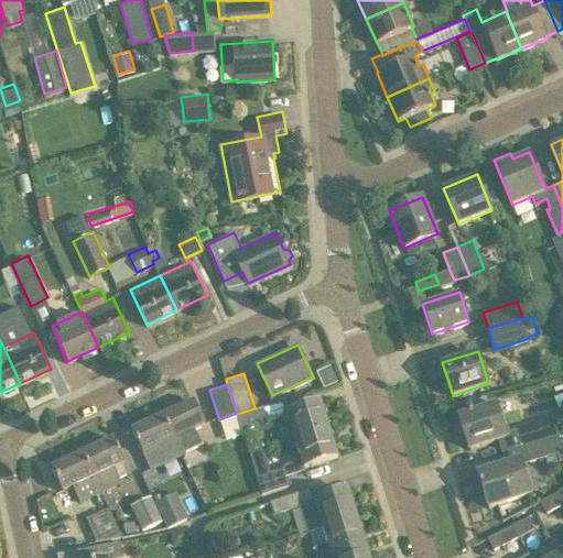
[(163,413),(181,452),(186,449),(202,441),(196,427),(205,423),(194,398),(163,413)]
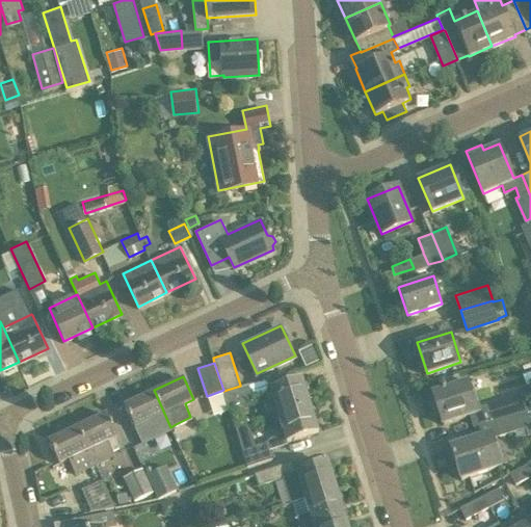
[(279,415),(311,404),(302,378),(270,388),(279,415)]
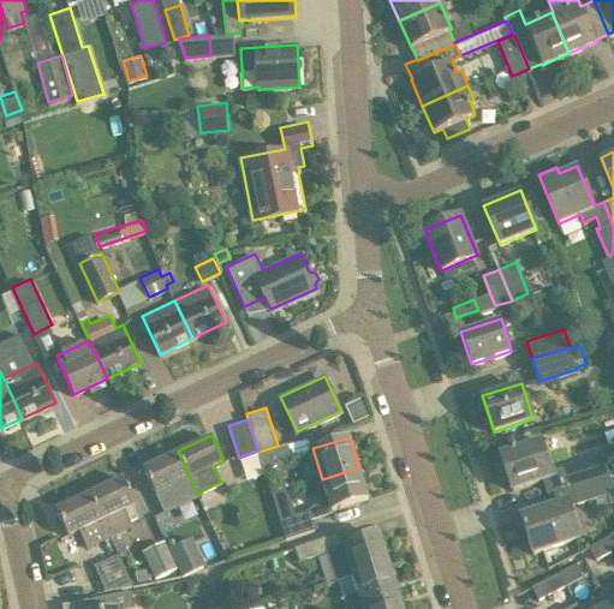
[(512,489),(553,476),(541,440),(500,453),(512,489)]
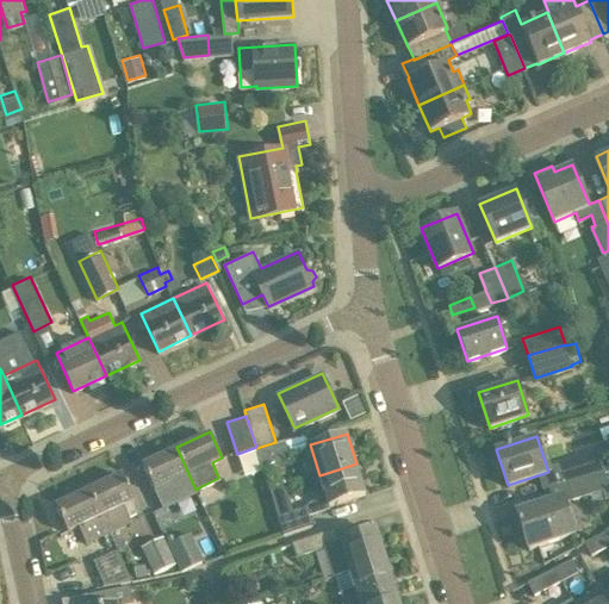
[(285,439),(275,441),(275,442),(256,448),(262,466),(291,456),(285,439)]
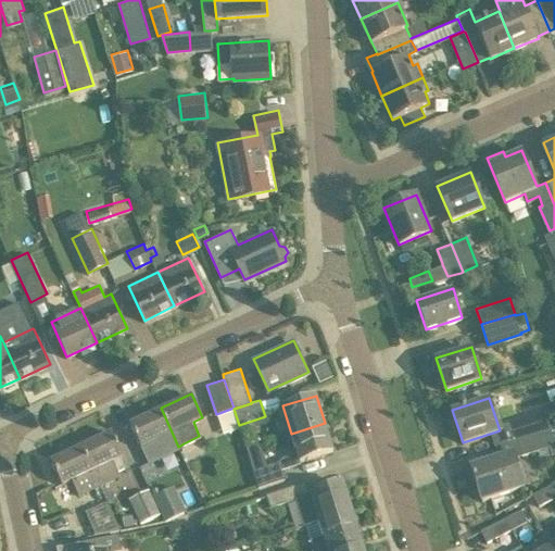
[(178,447),(161,408),(130,423),(141,447),(151,441),(159,455),(178,447)]
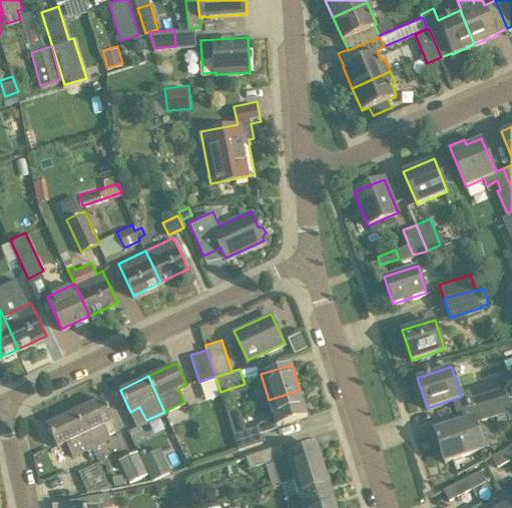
[(511,377),(504,380),(503,378),(472,387),(476,401),(509,392),(510,395),(511,394),(511,377)]
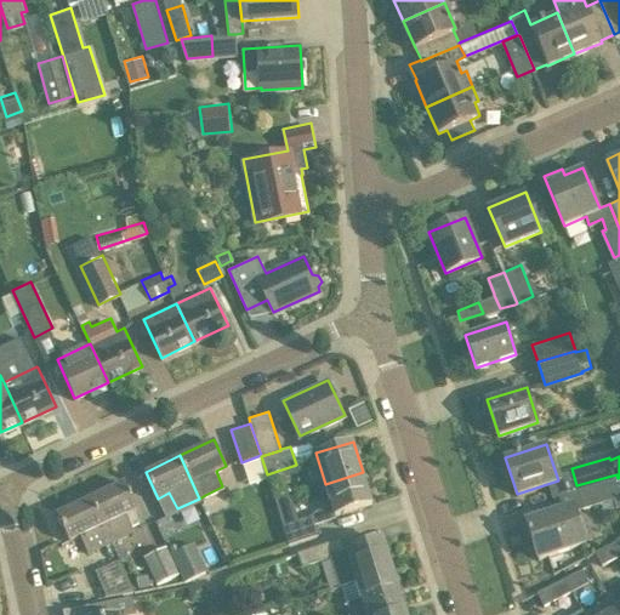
[(363,472),(325,484),(335,514),(373,502),(363,472)]
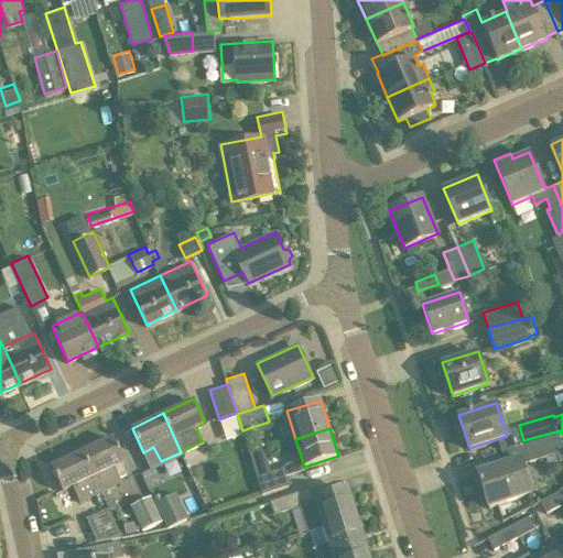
[(530,459),(562,448),(562,445),(561,440),(559,434),(561,434),(560,430),(523,440),(530,459)]
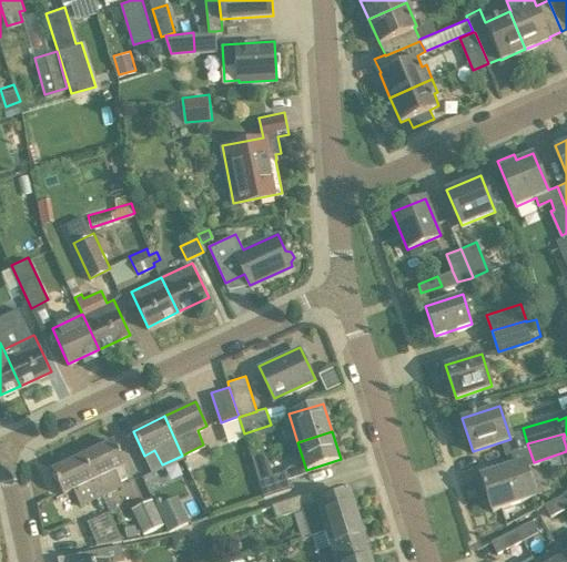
[(83,455),(101,493),(123,483),(117,468),(127,463),(114,439),(83,455)]
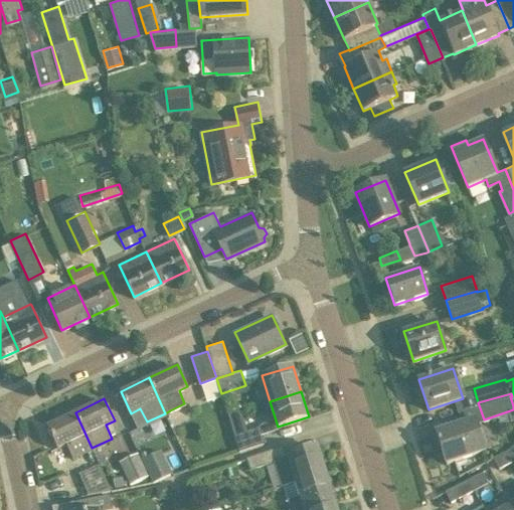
[(92,448),(75,412),(47,426),(57,448),(66,443),(73,457),(92,448)]
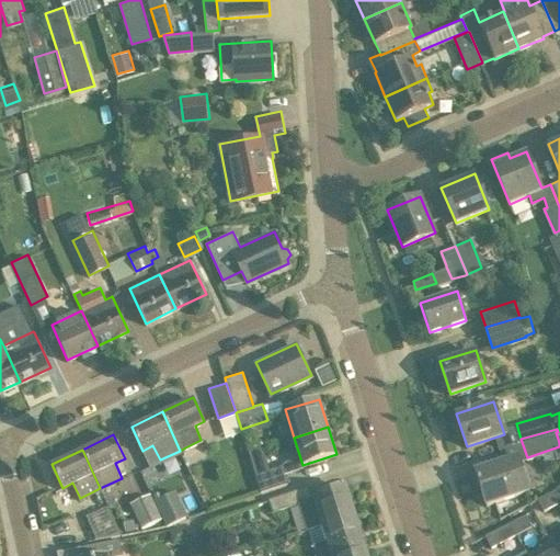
[(487,505),(528,490),(517,455),(476,469),(487,505)]
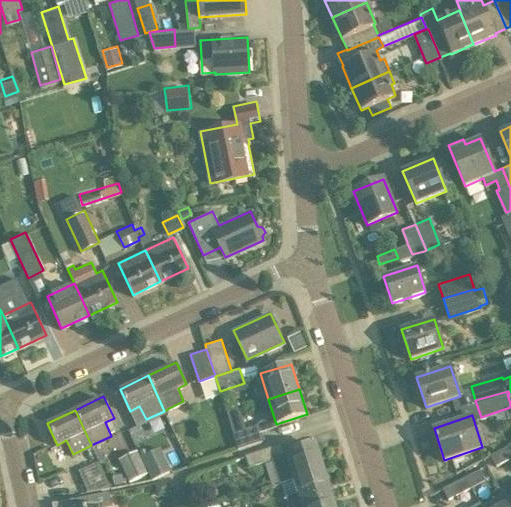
[(238,448),(262,440),(257,424),(233,432),(238,448)]
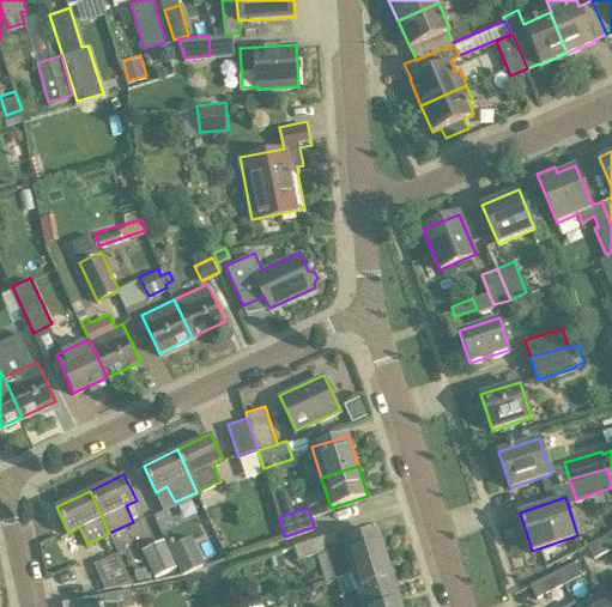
[(161,526),(182,571),(205,560),(183,515),(161,526)]
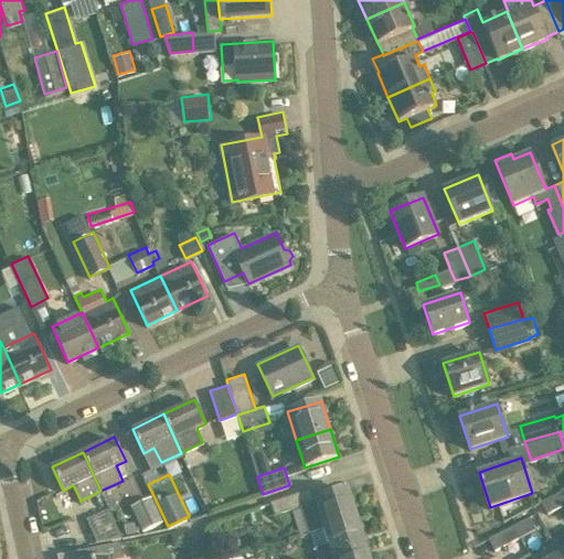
[(309,530),(311,529),(323,526),(358,515),(349,488),(315,500),(316,501),(315,502),(310,488),(270,501),(275,514),(300,506),(301,505),(309,530)]
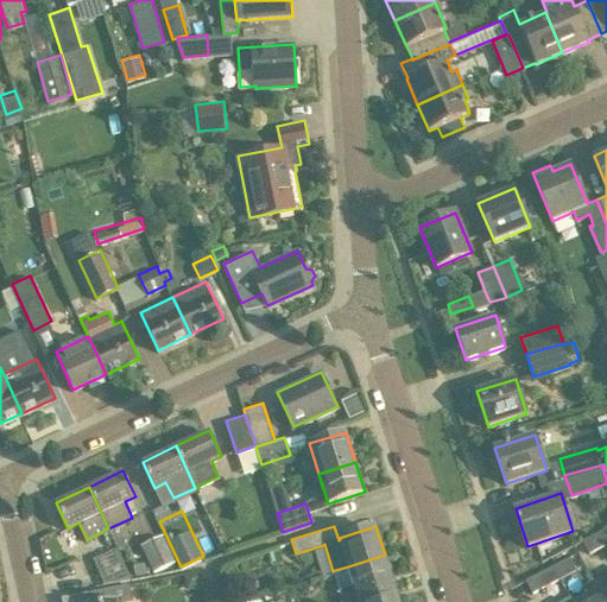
[(583,537),(589,550),(606,542),(599,528),(583,537)]
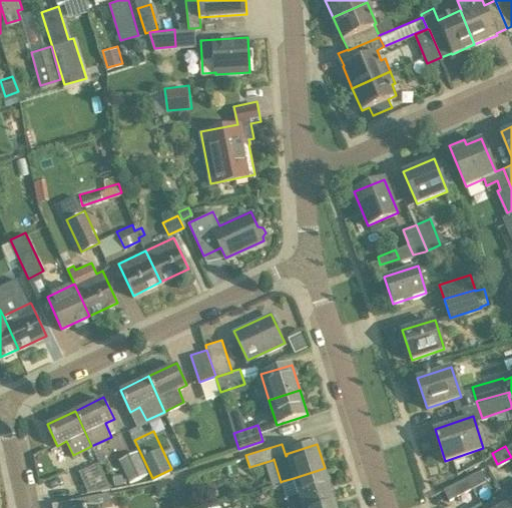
[(148,472),(137,449),(119,458),(129,480),(148,472)]
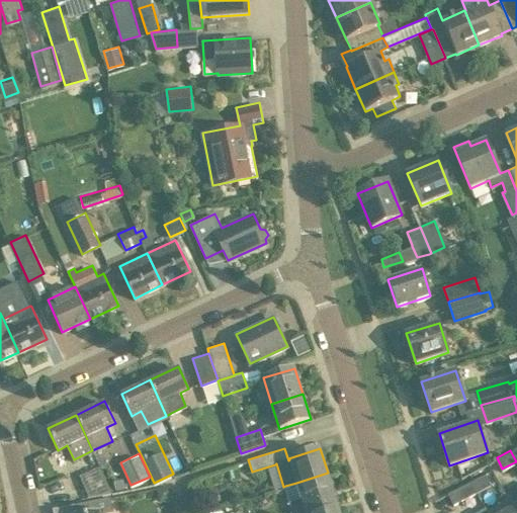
[(79,473),(89,496),(111,491),(100,464),(79,473)]
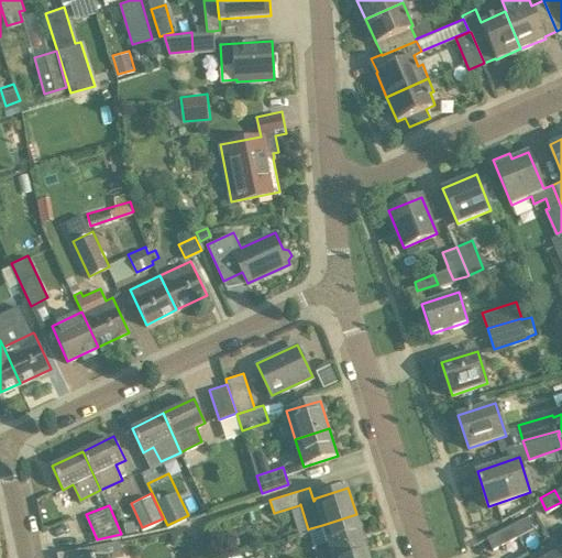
[(356,514),(322,525),(327,540),(315,544),(318,556),(365,542),(356,514)]
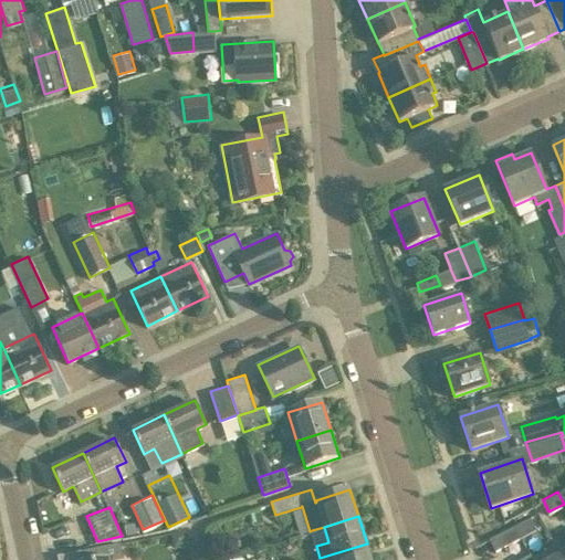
[(515,525),(522,537),(537,529),(531,517),(515,525)]
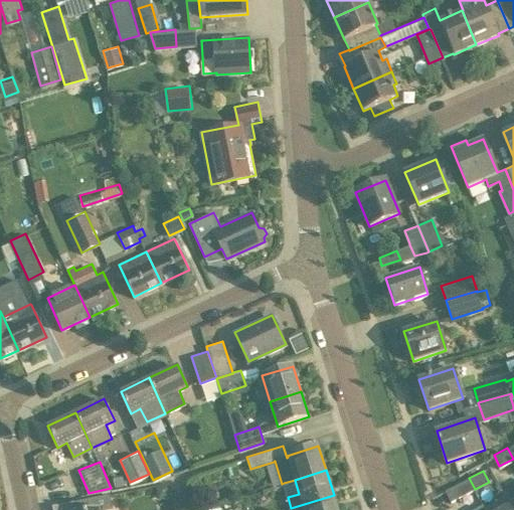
[(163,505),(174,502),(168,478),(156,481),(163,505)]
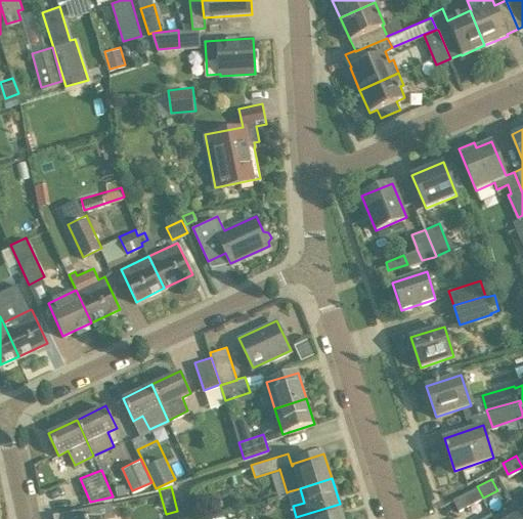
[(483,498),(477,486),(453,499),(459,510),(483,498)]
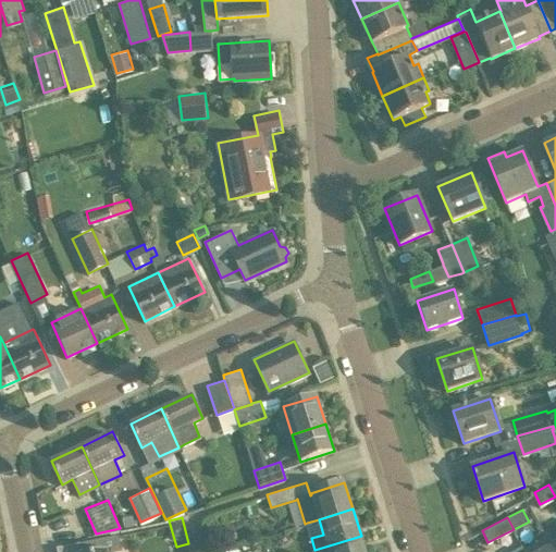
[(75,551),(107,551),(122,549),(119,532),(74,542),(75,551)]
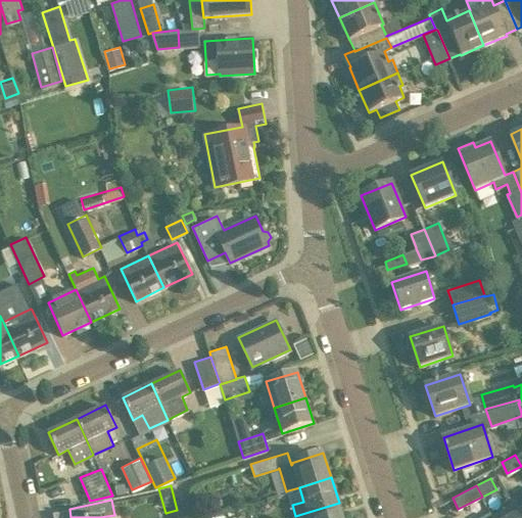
[(493,514),(494,517),(521,517),(521,515),(519,511),(514,502),(493,514)]
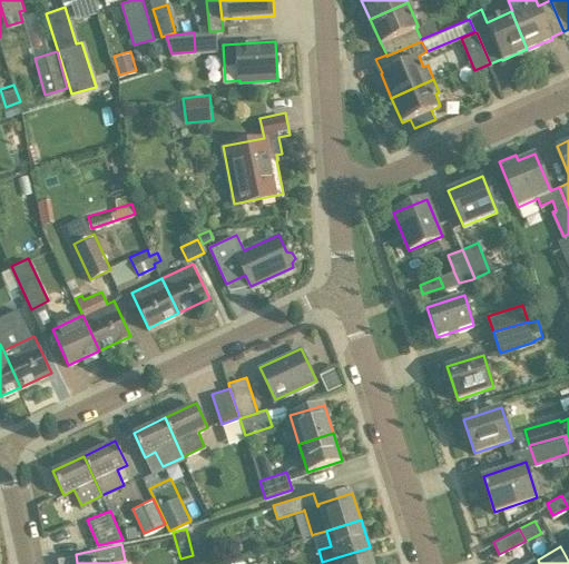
[(374,563),(370,547),(322,562),(322,563),(374,563)]
